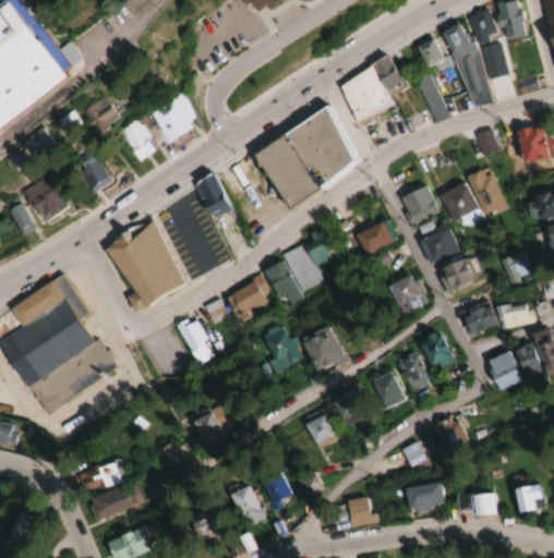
[(7,0),(0,5),(0,124),(64,77),(60,71),(79,57),(68,43),(57,51),(19,0),(7,0)]
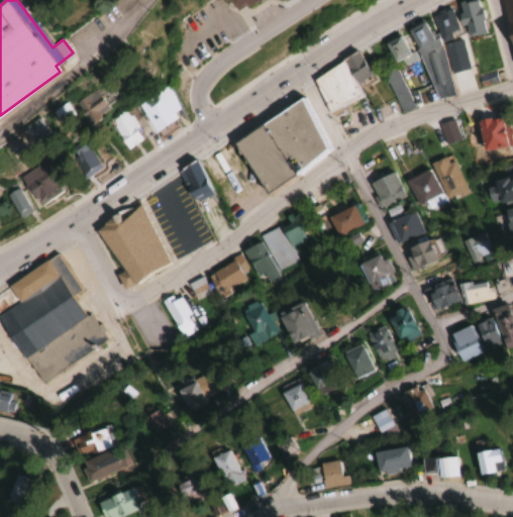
[(225,0),(233,10),(247,0),(225,0)]
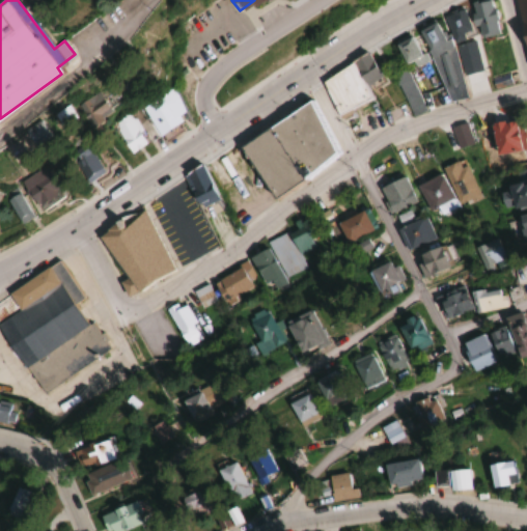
[(502,29),(492,0),(478,0),(468,3),(479,36),(502,29)]
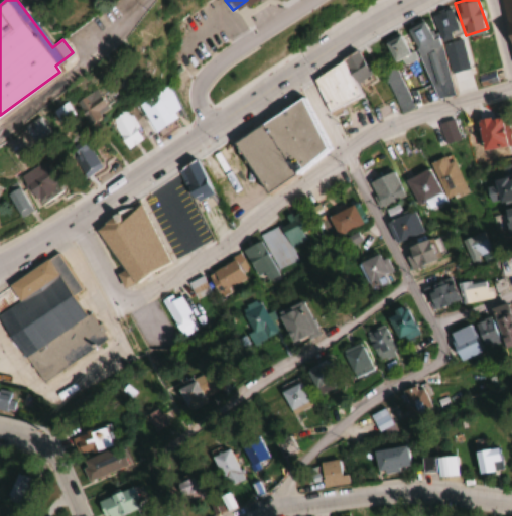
[(511,0),(503,0),(511,48),(511,0)]
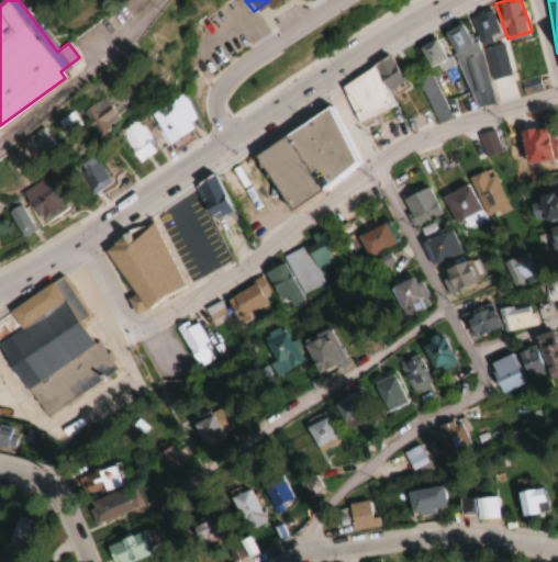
[(501,40),(492,8),(471,14),(480,45),(501,40)]
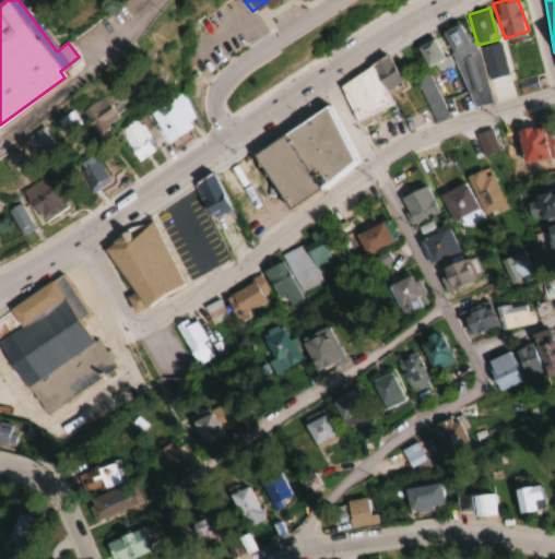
[(477,40),(467,43),(462,24),(449,27),(469,108),(493,103),(477,40)]
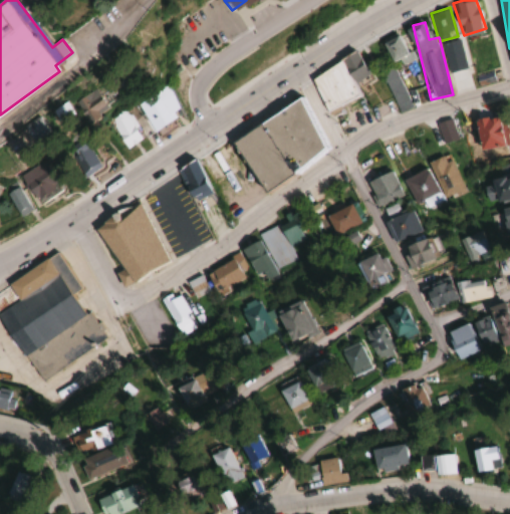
[(404,64),(414,60),(402,33),(383,41),(392,62),(402,58),(404,64)]
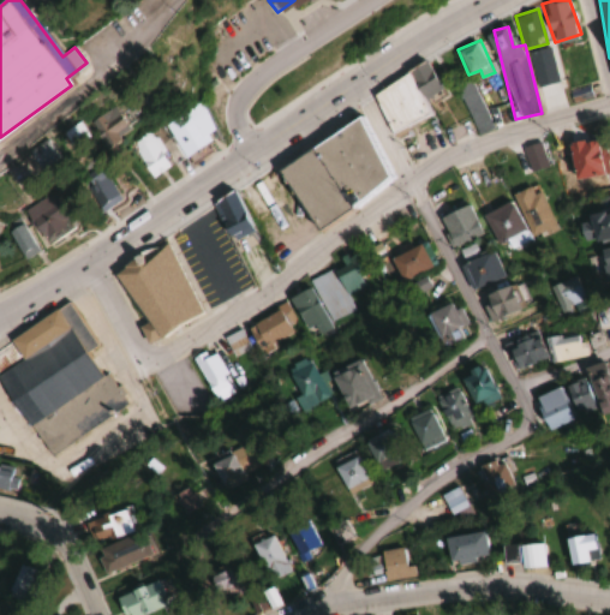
[(371,91),(394,133),(430,114),(422,100),(442,88),(428,61),(371,91)]
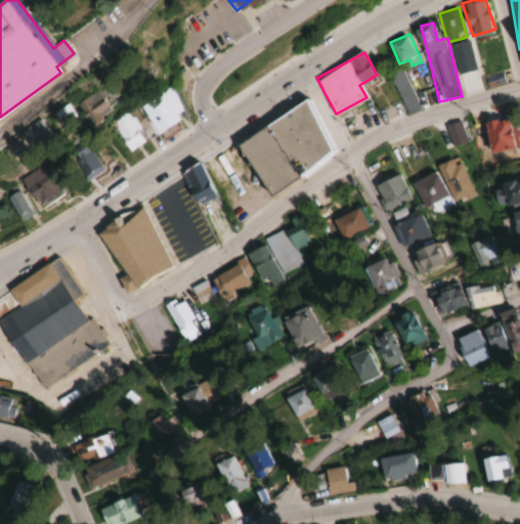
[(388,78),(409,106),(421,98),(399,70),(388,78)]
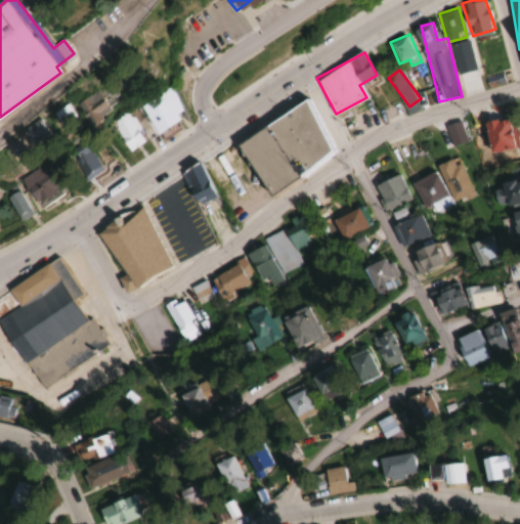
[(178,114),(186,110),(172,86),(140,105),(159,134),(181,120),(178,114)]
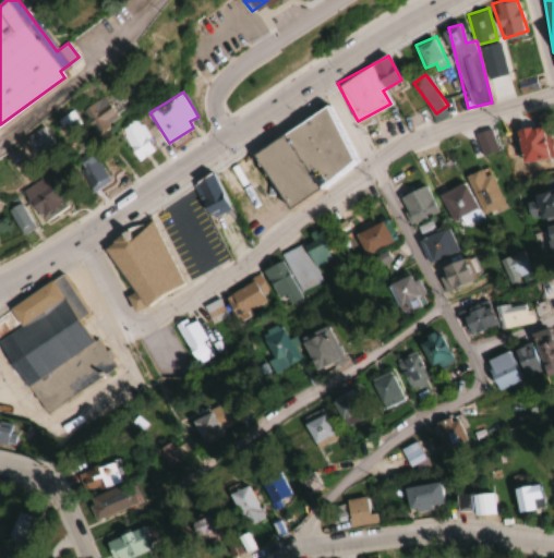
[(84,109),(98,131),(117,119),(103,97),(84,109)]
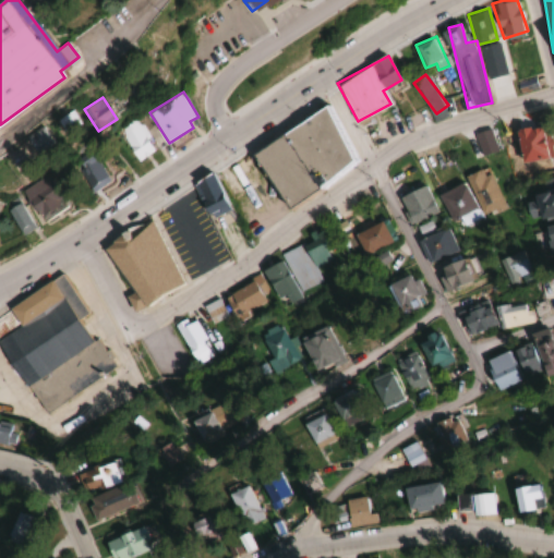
[(251,152),(287,207),(363,159),(327,102),(251,152)]
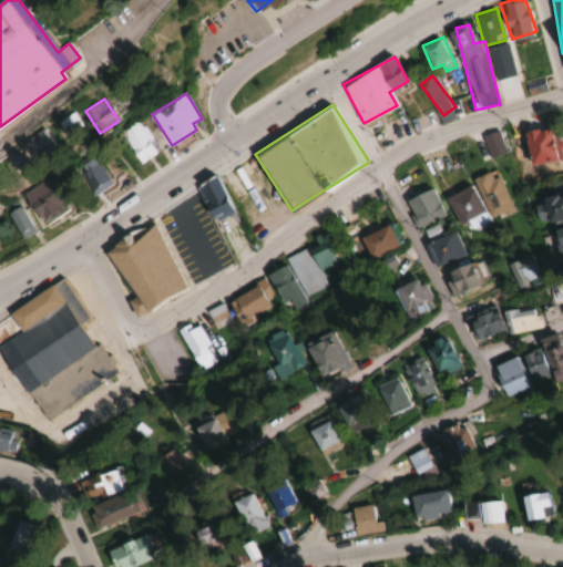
[(59,121),(67,135),(81,127),(72,113),(59,121)]
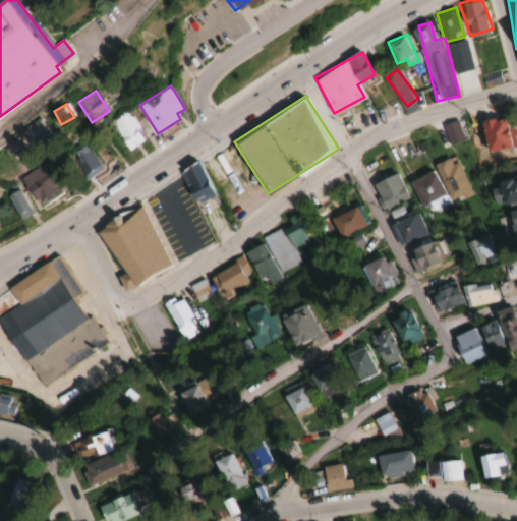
[(146,142),(130,112),(112,120),(127,151),(146,142)]
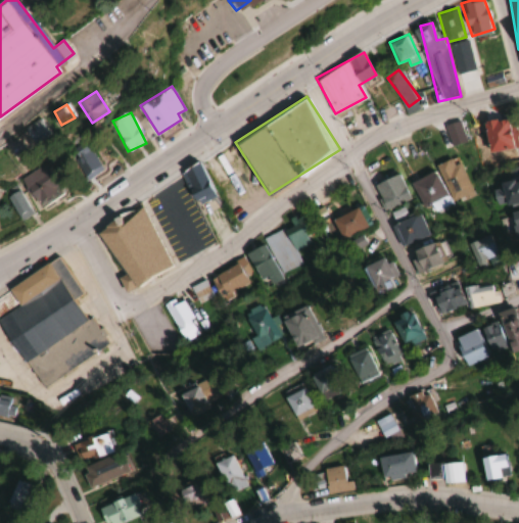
[(515,149),(509,117),(486,122),(491,153),(515,149)]
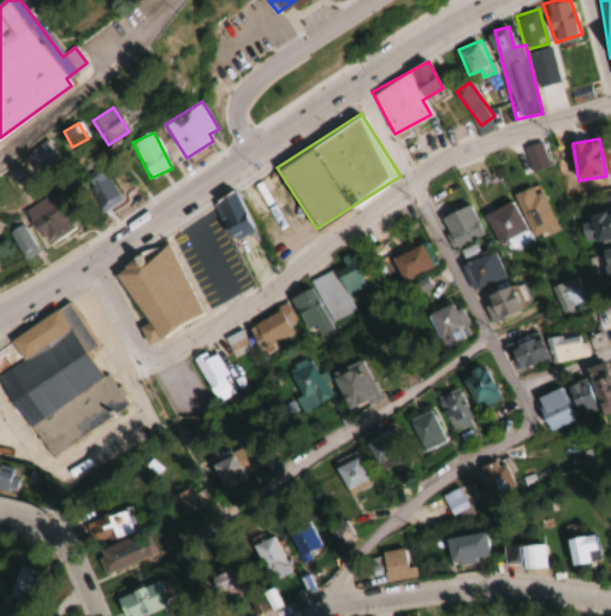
[(122,197),(104,175),(84,190),(104,213),(122,197)]
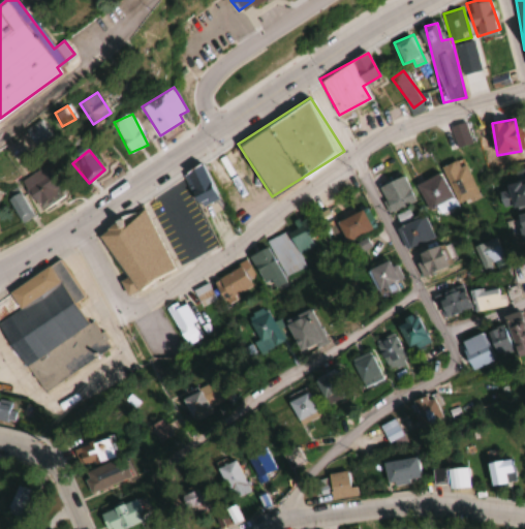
[(462,207),(483,197),(465,158),(444,167),(462,207)]
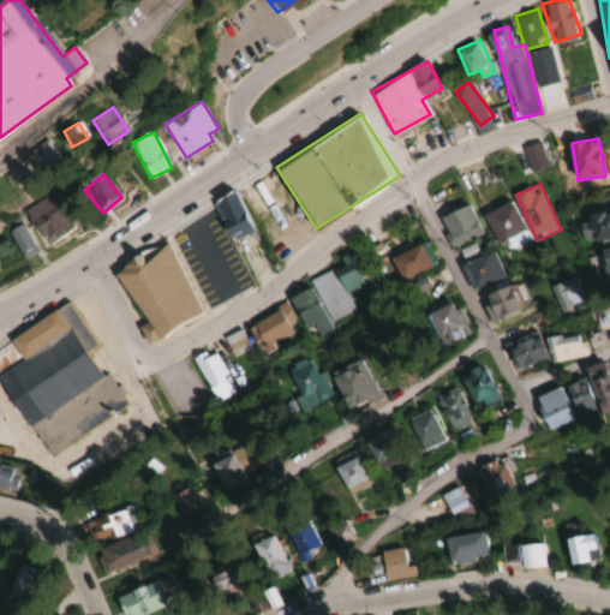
[(238,190),(215,199),(255,286),(276,275),(238,190)]
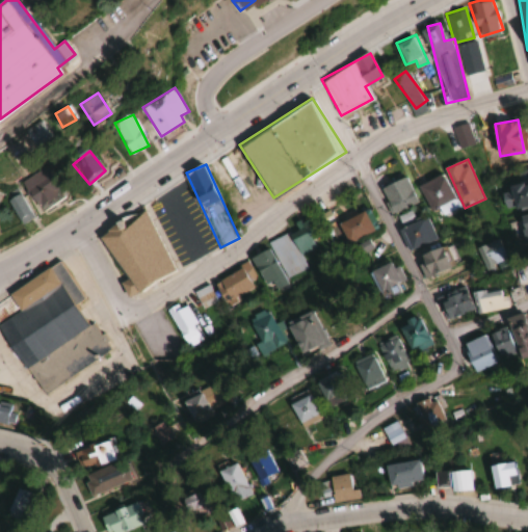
[(63,196),(44,166),(20,182),(38,212),(63,196)]
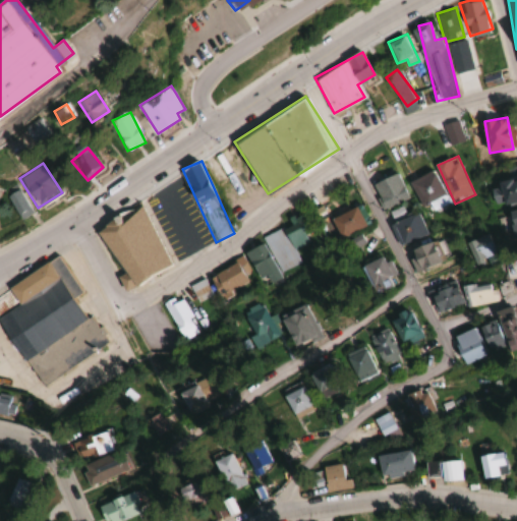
[(453,205),(436,170),(411,182),(424,207),(433,203),(438,212),(453,205)]
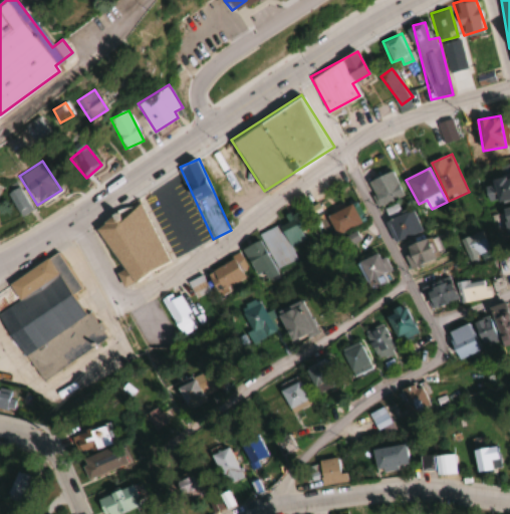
[(406,195),(394,170),(369,183),(383,208),(406,195)]
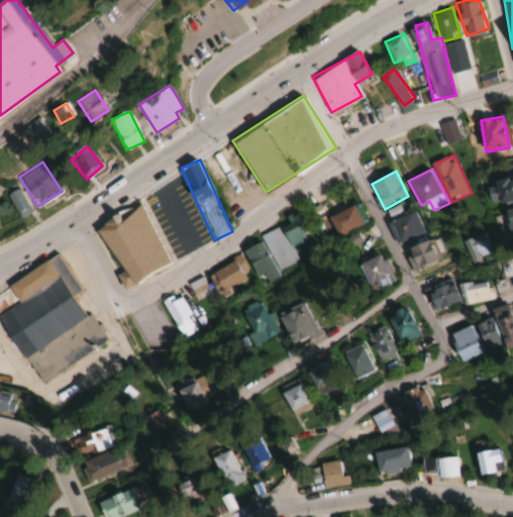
[(512,176),(488,181),(493,204),(512,200),(512,176)]
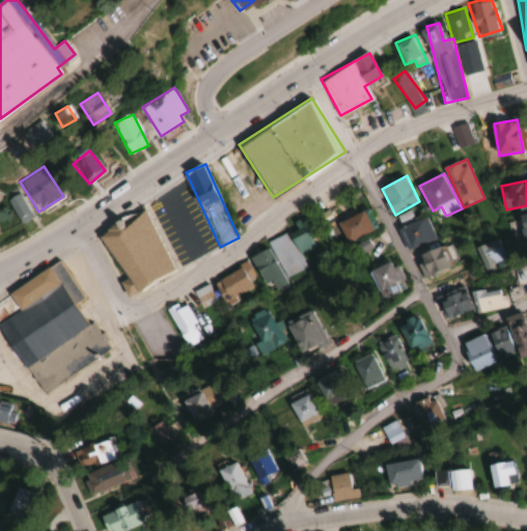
[(34,216),(16,189),(4,196),(23,224),(34,216)]
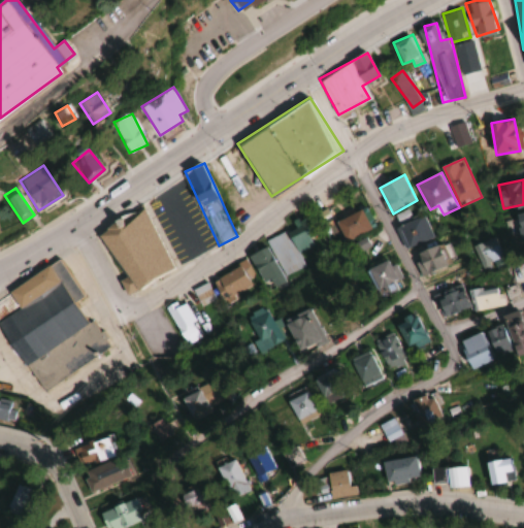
[(174,268),(143,208),(99,231),(123,278),(120,279),(126,293),(174,268)]
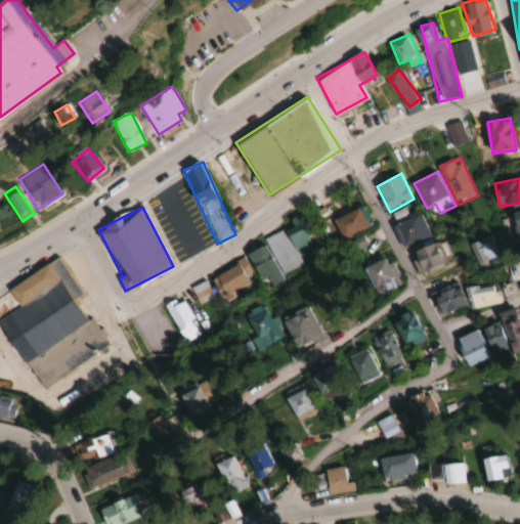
[(336,218),(342,238),(374,228),(366,208),(336,218)]
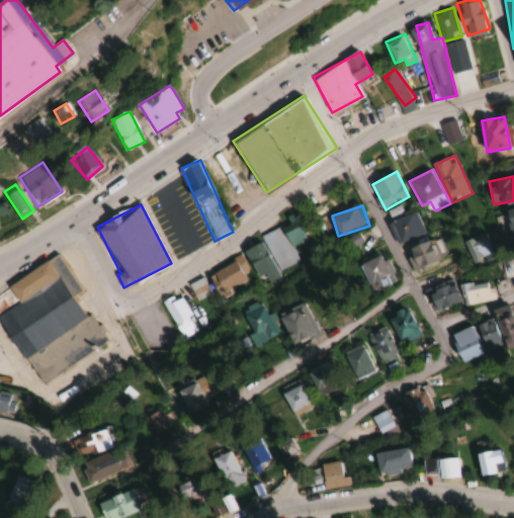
[(417,210),(407,216),(403,206),(388,212),(401,243),(427,232),(417,210)]
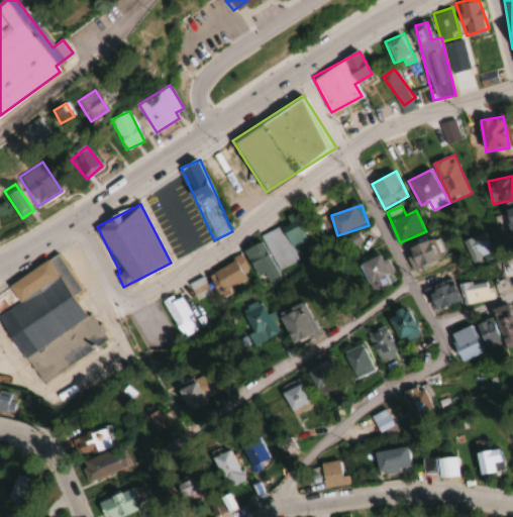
[(295,244),(314,237),(307,216),(267,230),(280,271),(302,263),(295,244)]
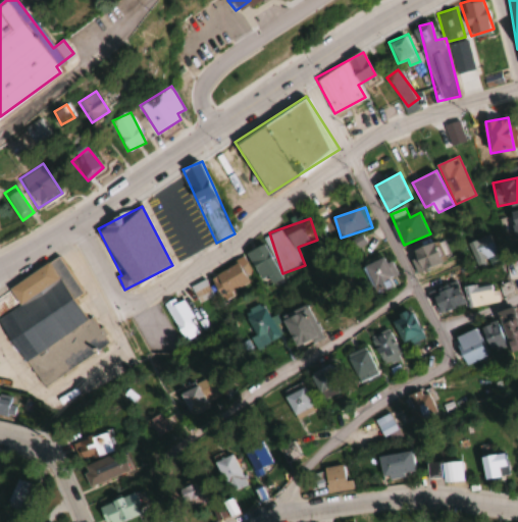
[(480,264),(501,255),(490,235),(470,244),(480,264)]
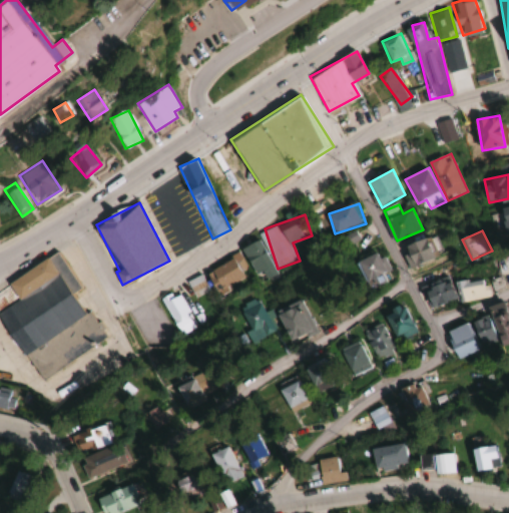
[(440,257),(434,235),(405,244),(412,266),(440,257)]
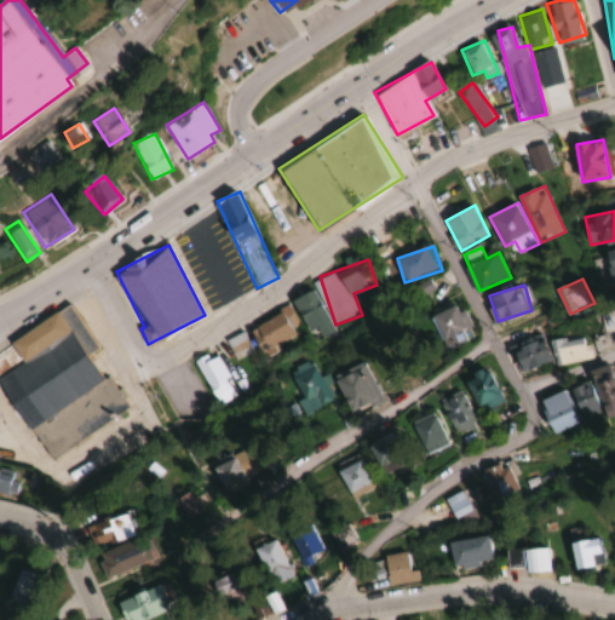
[(295,299),(316,339),(337,327),(316,288),(295,299)]
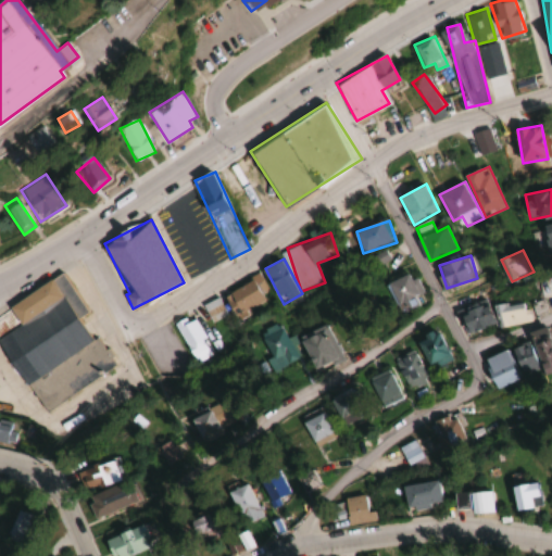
[(118,367),(99,337),(93,340),(79,317),(88,312),(63,274),(0,314),(0,340),(46,413),(118,367)]
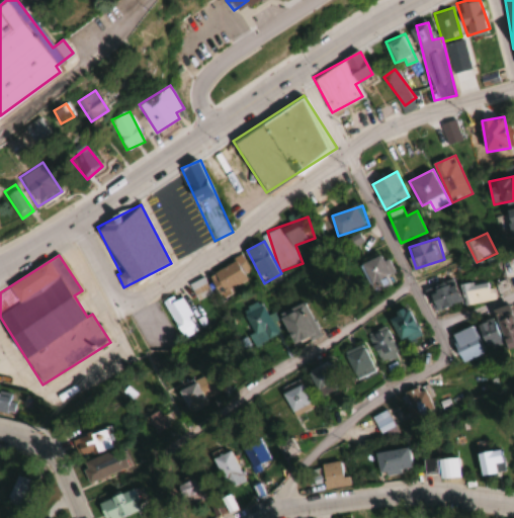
[(392,264),(388,266),(381,255),(361,265),(370,285),(396,274),(392,264)]
